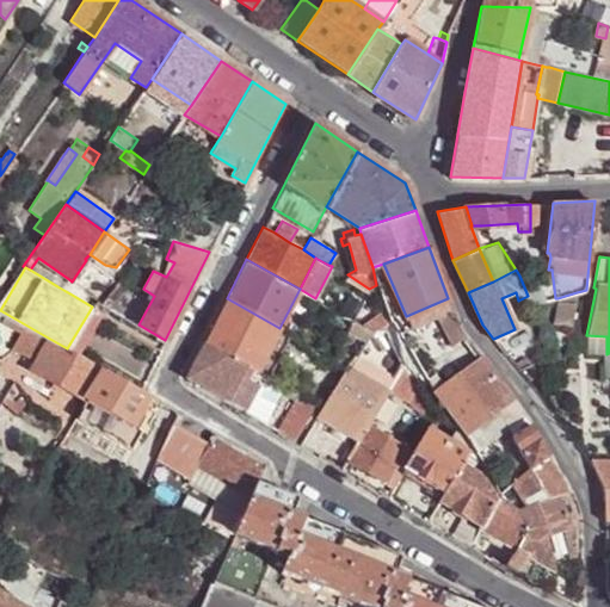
[(531,303),(546,301),(535,274),(527,278),(525,273),(519,276),(528,296),(531,303)]
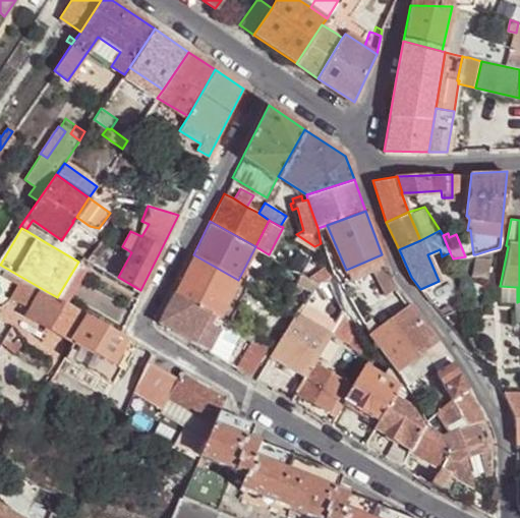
[(318,260),(302,273),(319,281),(321,280),(330,274),(326,260),(321,243),(314,246),(318,260)]
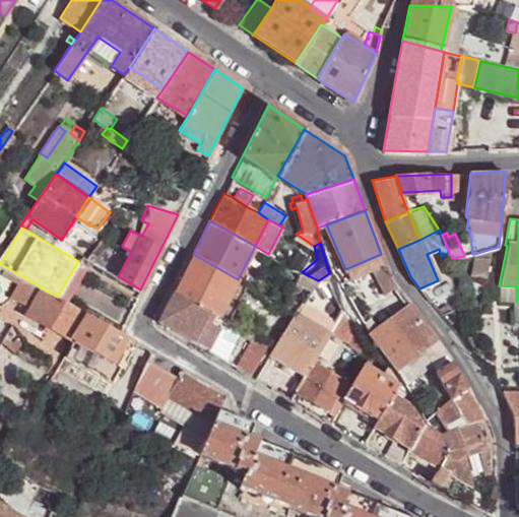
[(255,246),(238,279),(251,287),(268,254),(255,246)]
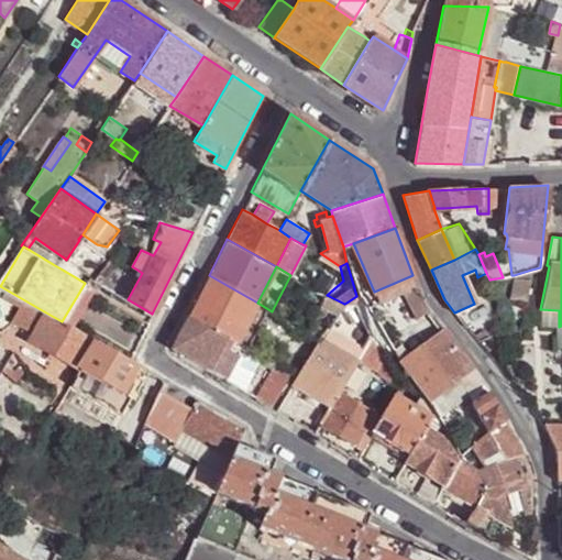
[(530,280),(531,270),(514,275),(514,278),(530,280)]
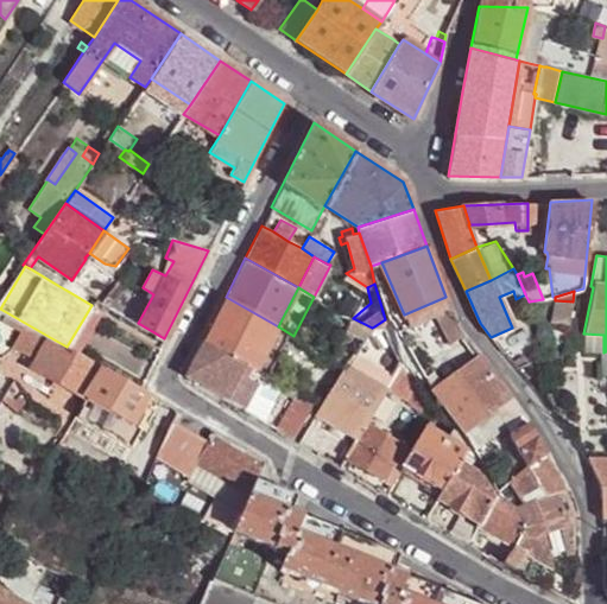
[(226,297),(204,338),(245,363),(255,369),(278,326),(226,297)]
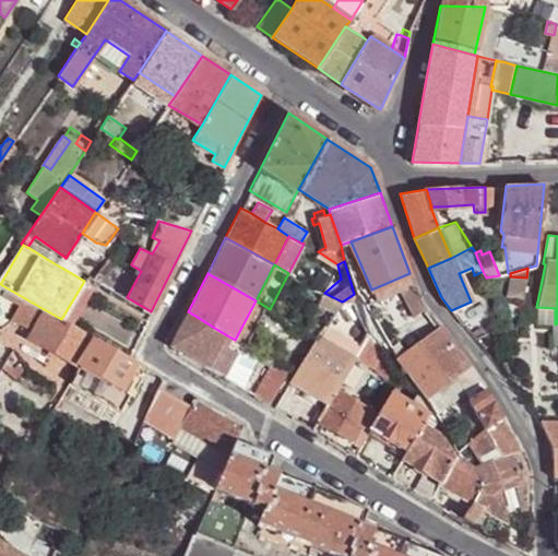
[(410,273),(371,290),(377,302),(399,291),(413,282),(410,273)]
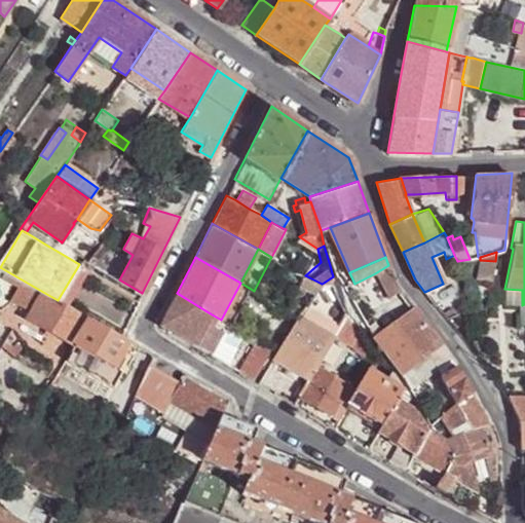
[(491,282),(495,261),(480,260),(476,281),(491,282)]
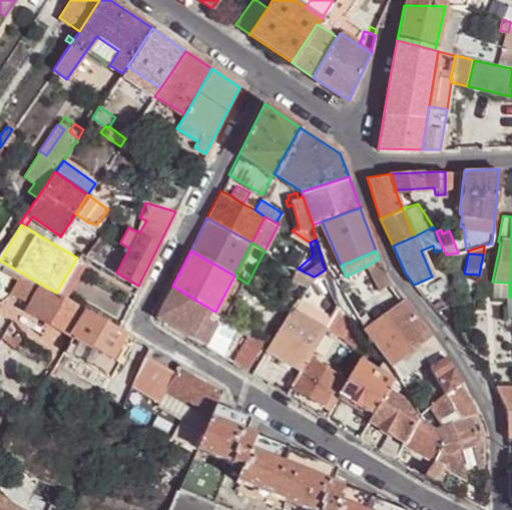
[(366,267),(381,293),(392,285),(385,276),(379,259),(366,267)]
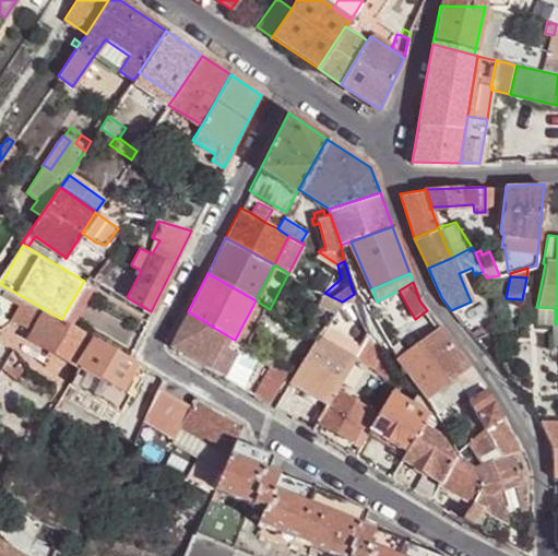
[(324,293),(323,292),(318,300),(334,309),(336,306),(342,302),(324,293)]
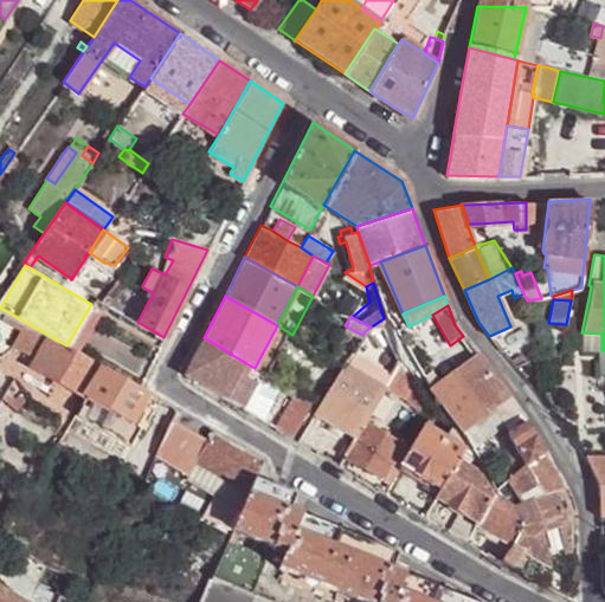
[(384,318),(373,325),(378,331),(387,325),(384,318)]
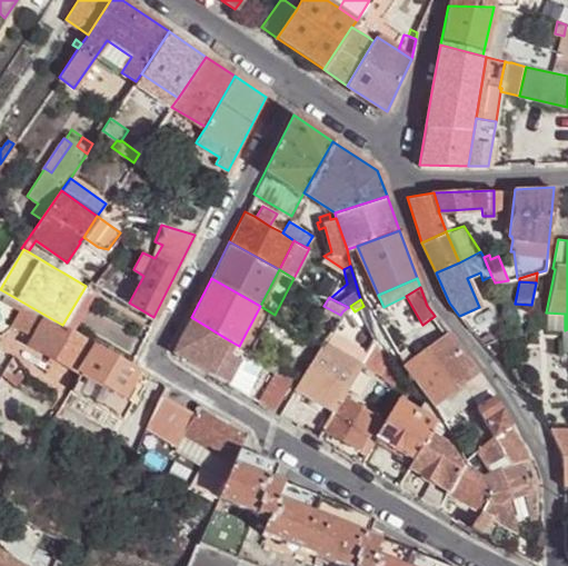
[(29,344),(78,373),(95,344),(62,325),(45,315),(29,344)]
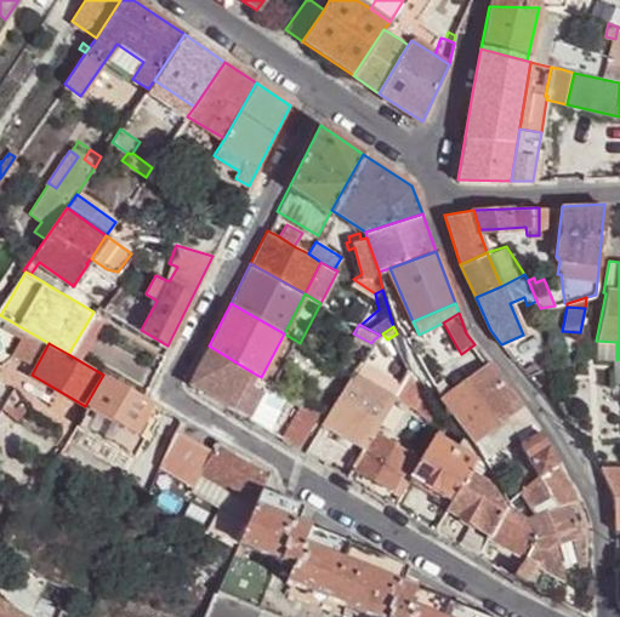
[(453,360),(465,378),(488,361),(475,344),(461,354),(453,360)]
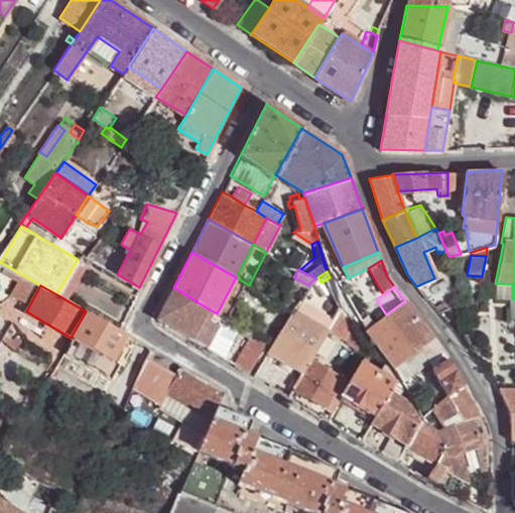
[(157,318),(192,339),(205,313),(208,308),(173,287),(157,318)]
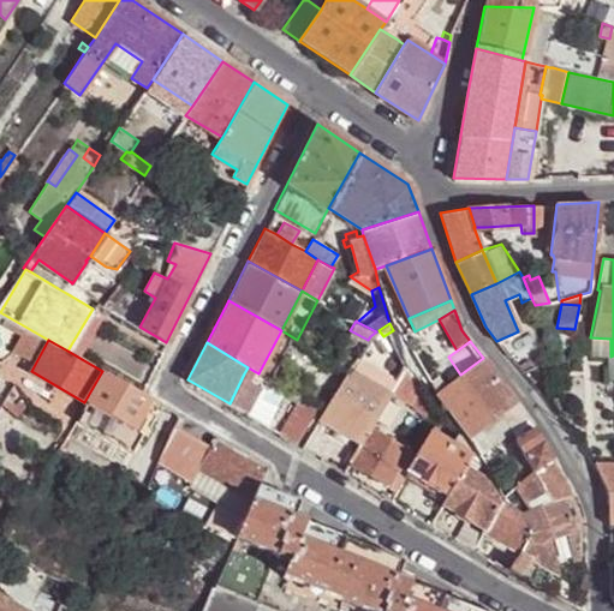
[(340,349),(332,361),(347,372),(351,367),(356,359),(340,349)]
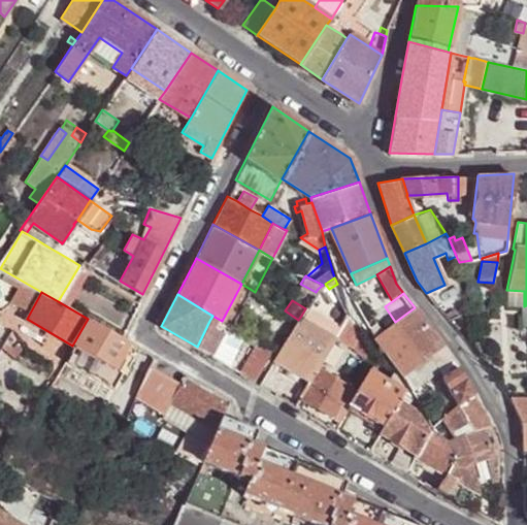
[(361,320),(372,340),(391,325),(377,307),(361,320)]
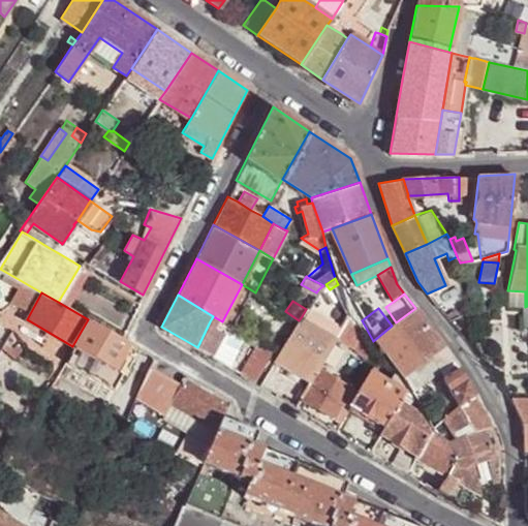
[(392,326),(373,341),(402,375),(442,344),(415,308),(396,322),(392,326)]
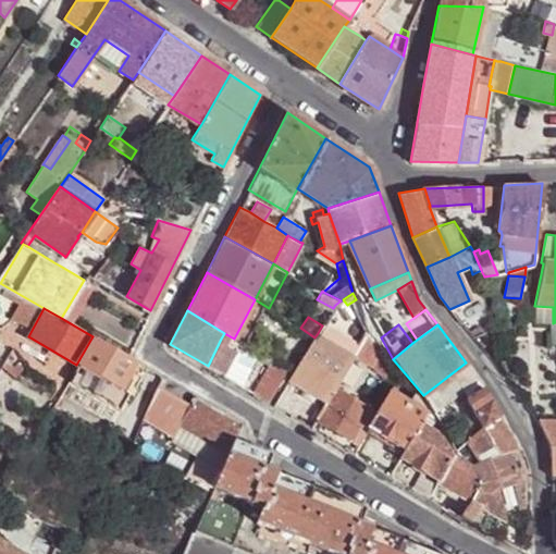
[(470,336),(481,331),(479,325),(467,332),(470,336)]
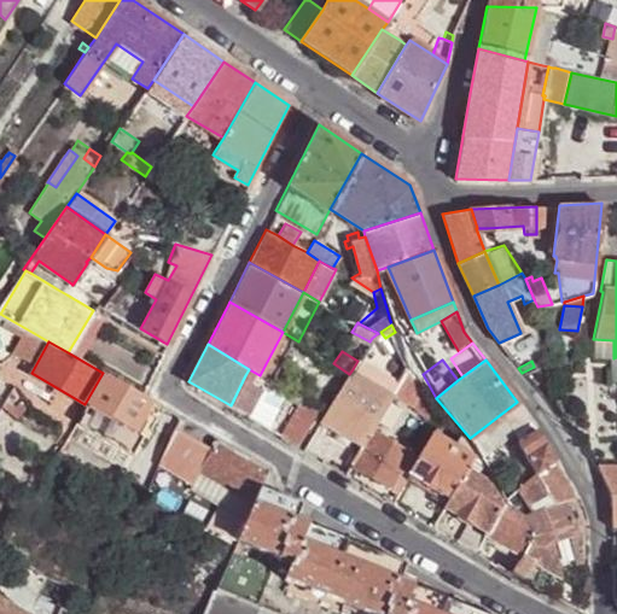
[(349,374),(333,363),(324,380),(339,391),(349,374)]
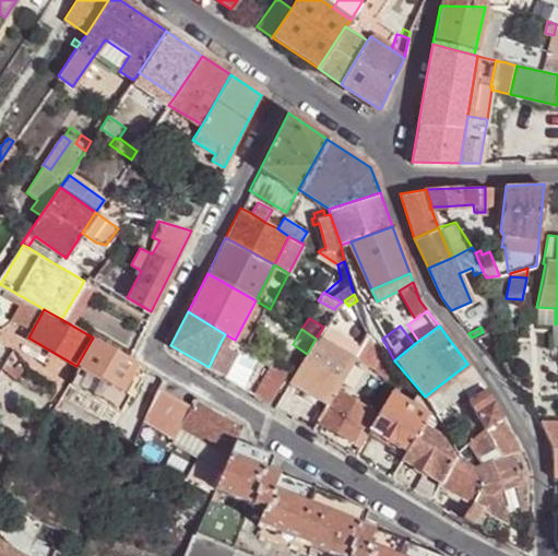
[(381,350),(371,330),(360,350),(402,377),(395,368),(390,364),(381,350)]
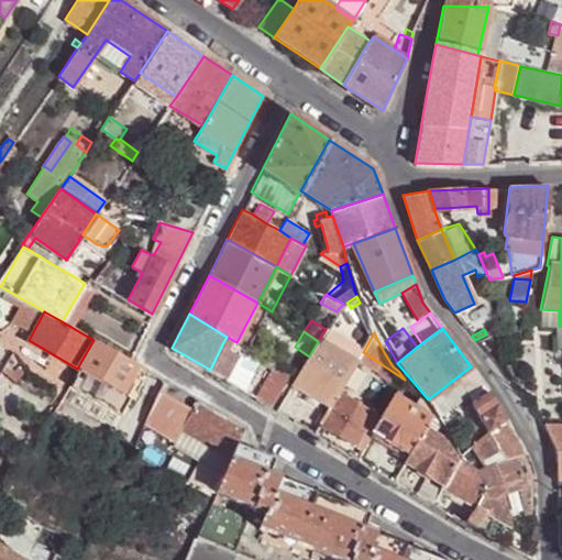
[(318,341),(309,357),(293,384),(329,406),(341,388),(359,359),(321,337),(318,341)]
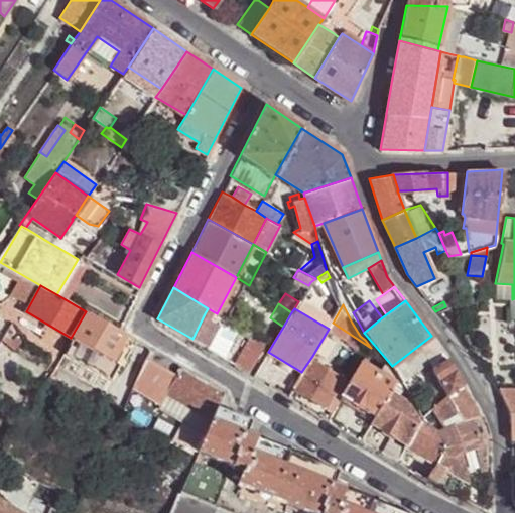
[(116,352),(126,335),(119,331),(119,330),(118,329),(117,330),(86,311),(71,338),(115,363),(120,354),(116,352)]
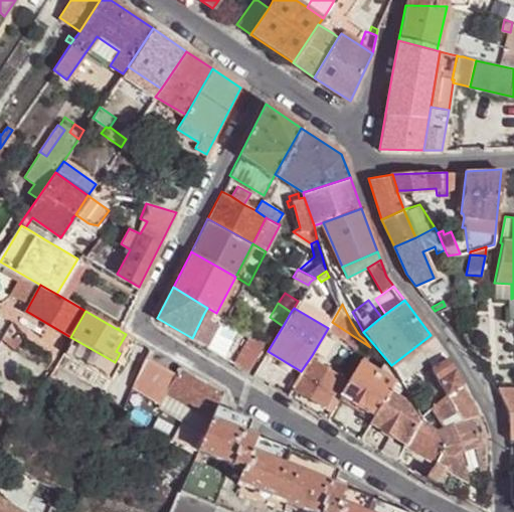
[(192,338),(221,355),(226,348),(221,345),(224,341),(231,326),(204,313),(192,338)]
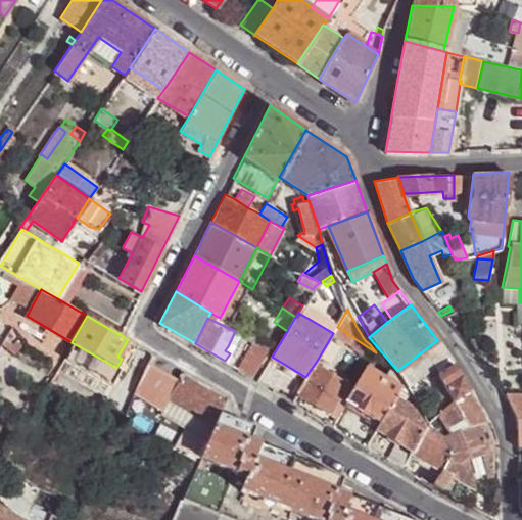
[(238,369),(251,376),(270,347),(256,338),(238,369)]
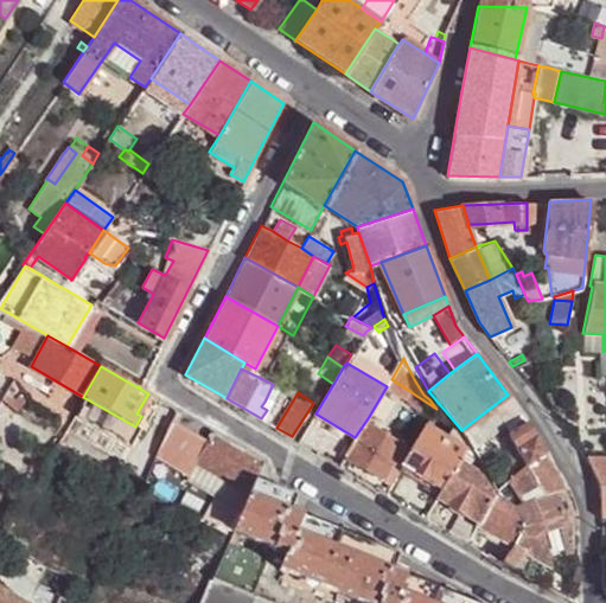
[(472,447),(504,423),(518,412),(508,395),(461,430),(472,447)]
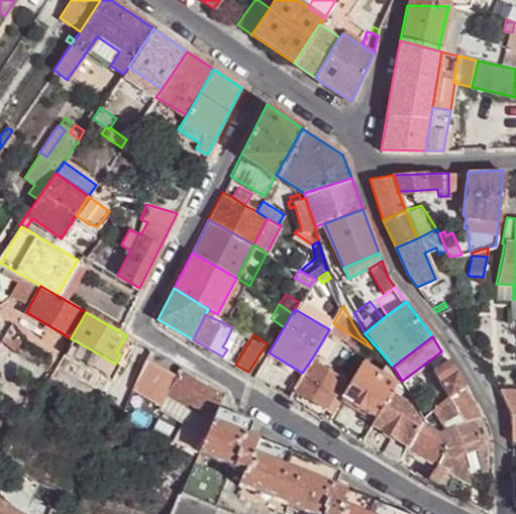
[(377,354),(372,348),(369,353),(376,357),(377,354)]
